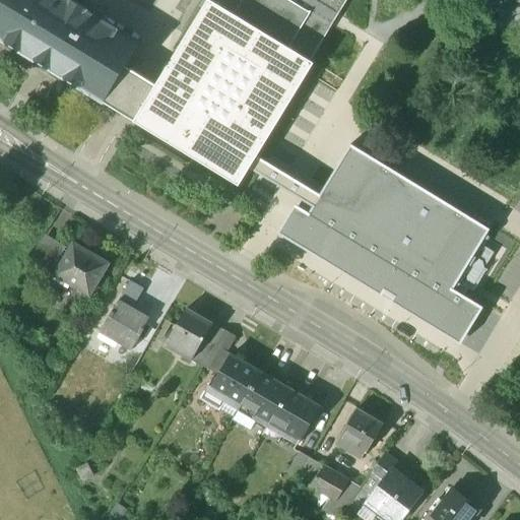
[(69,0),(69,1),(68,0),(0,0),(0,38),(44,65),(123,113),(135,121),(157,86),(126,67),(140,44),(86,11),(88,9),(79,4),(73,0),(69,0)]
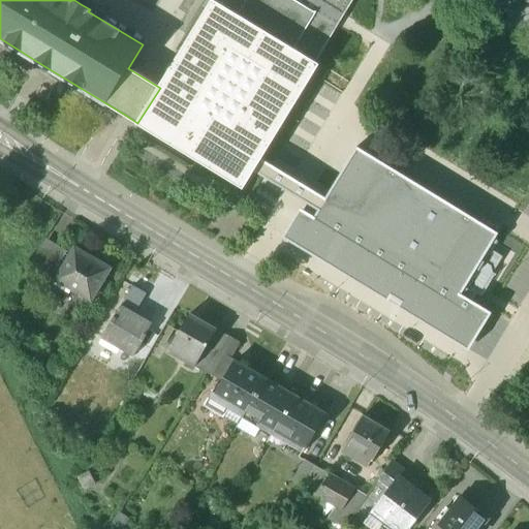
[(353,0),(213,0),(214,0),(160,88),(137,123),(137,124),(243,189),(254,172),(261,159),(319,65),(316,63),(342,20),(353,0)]
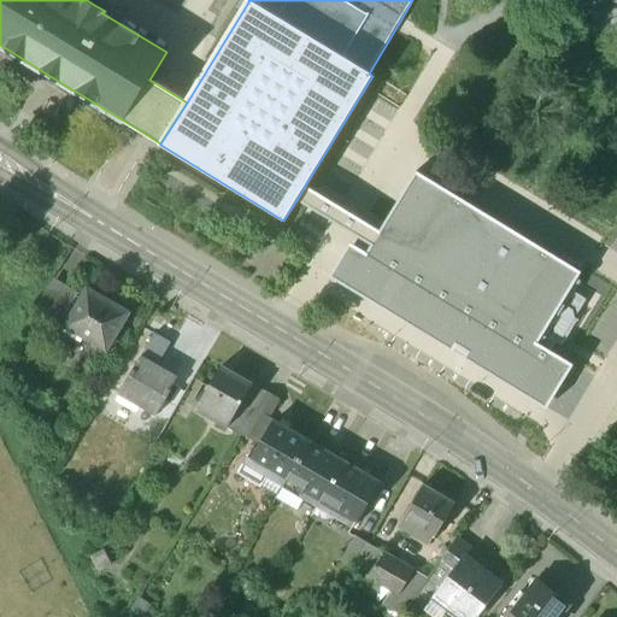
[(351,244),(330,277),(547,409),(575,365),(539,344),(582,272),(417,172),(381,231),(371,246),(368,253),(351,244)]
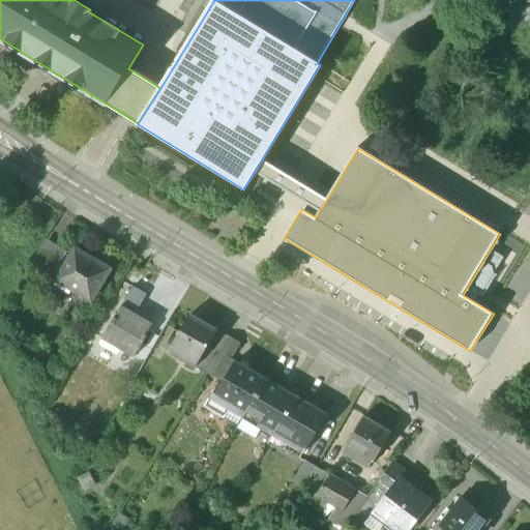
[(255,172),(319,211),(327,199),(262,159),(255,172)]
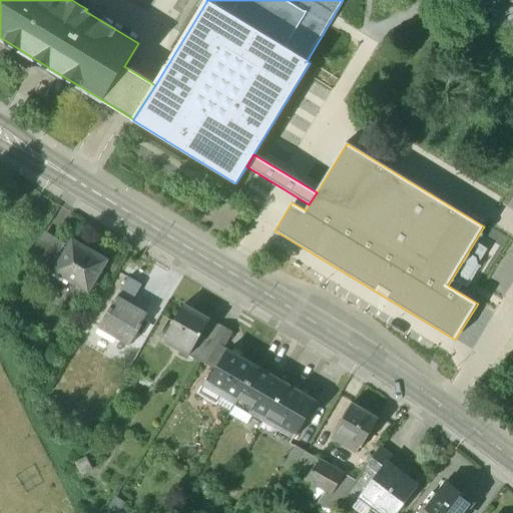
[(36,252),(54,263),(65,240),(46,231),(36,252)]
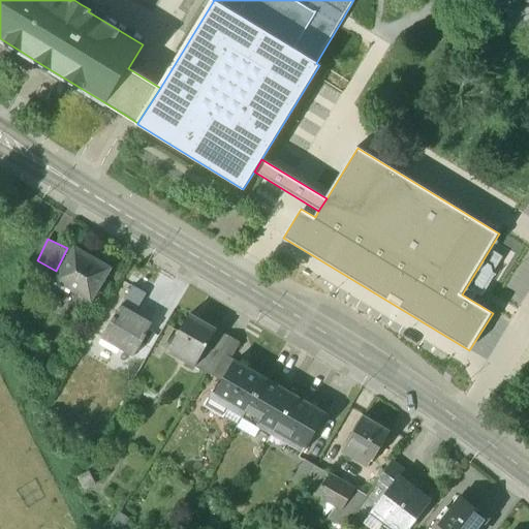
[(111,269),(76,248),(58,279),(56,283),(70,291),(72,288),(92,300),(111,269)]
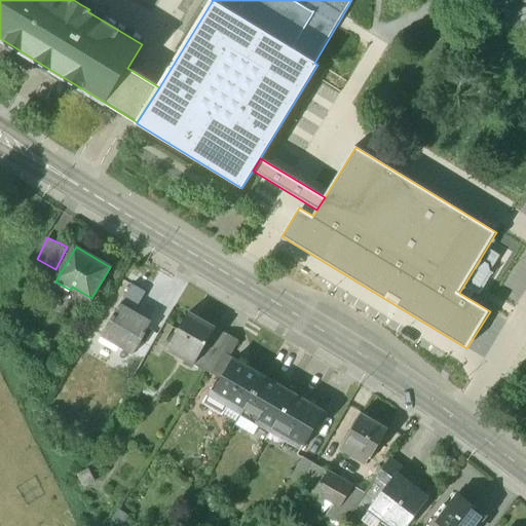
[(146,293),(132,285),(114,315),(114,314),(102,336),(134,354),(146,334),(145,333),(148,329),(151,322),(141,315),(141,316),(135,312),(146,293)]
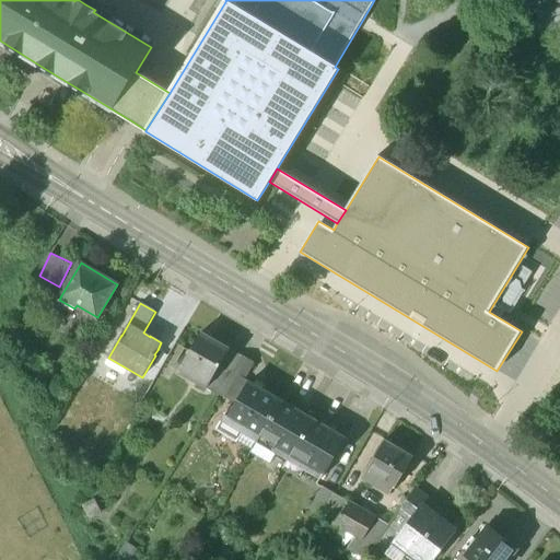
[(183,334),(171,327),(161,342),(158,350),(168,357),(183,334)]
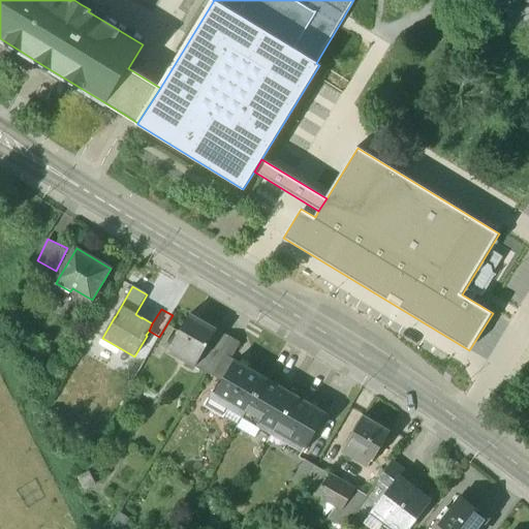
[(217,331),(189,314),(167,351),(195,367),(217,331)]
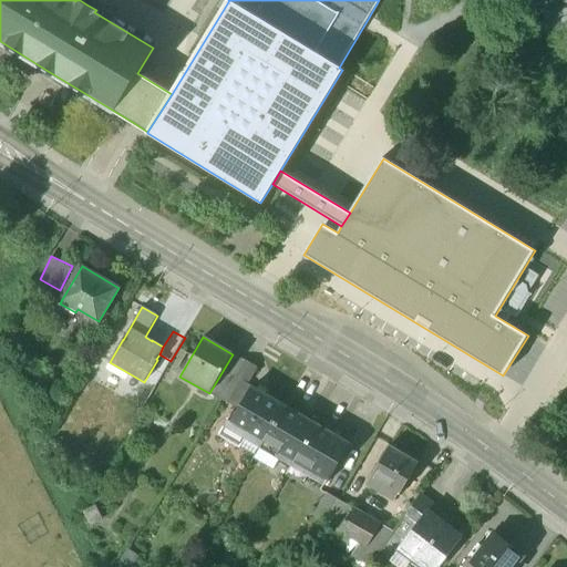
[(244,361),(233,354),(209,393),(222,401),(223,399),(223,398),(233,382),(244,361)]
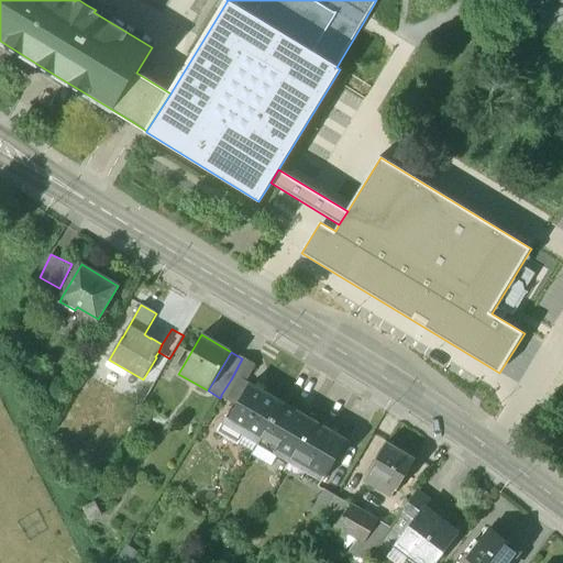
[(231,379),(242,386),(254,365),(242,359),(231,379)]
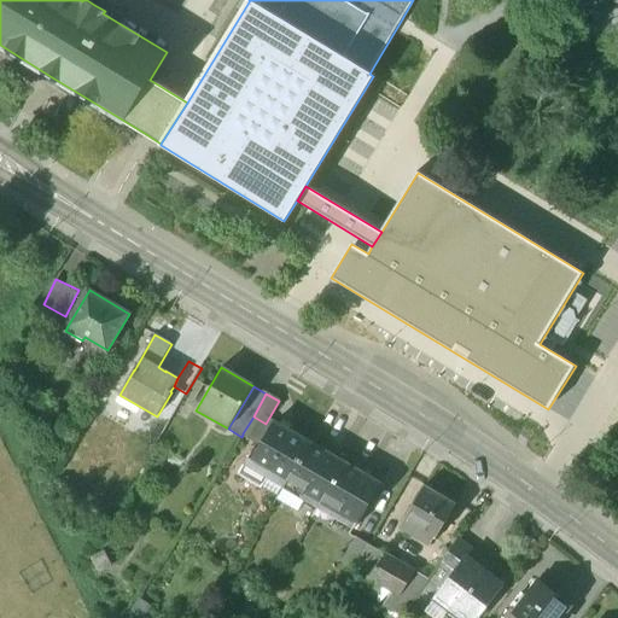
[(310,442),(275,421),(252,459),(287,481),(310,442)]
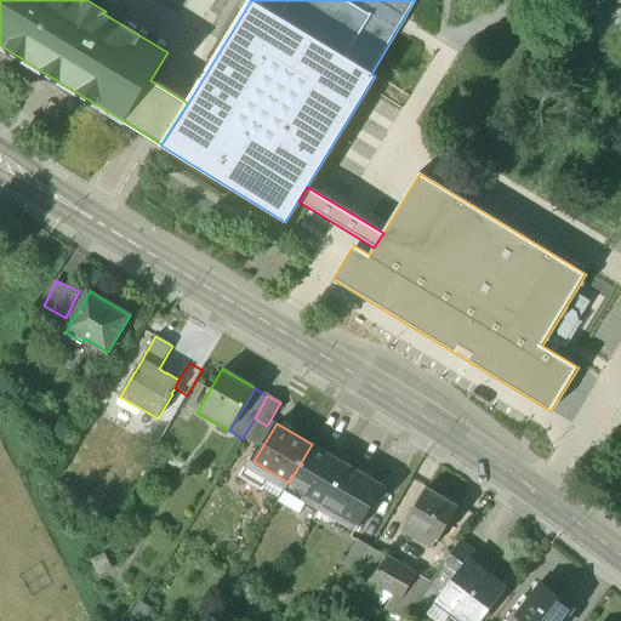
[(346,465),(312,444),(289,483),(285,489),(319,510),(346,465)]
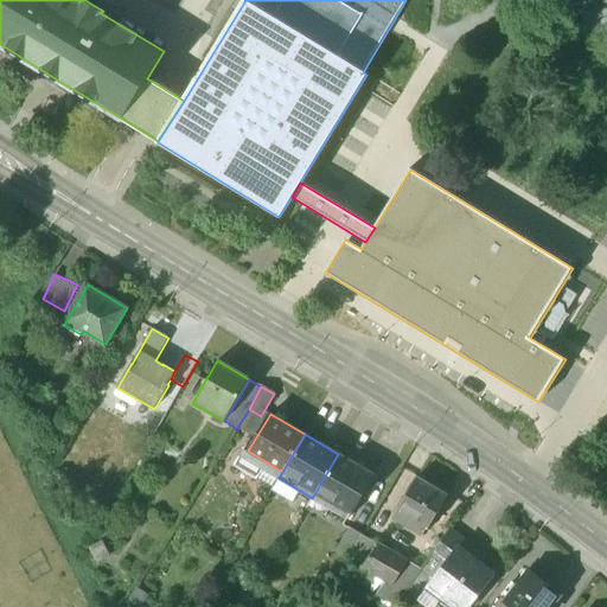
[(375,475),(338,454),(312,498),(349,519),(375,475)]
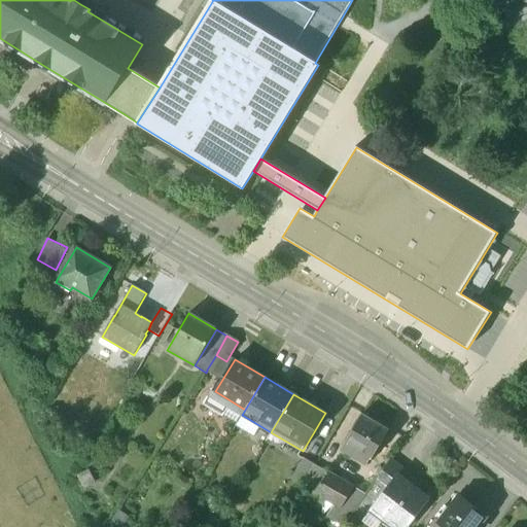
[(361,415),(341,450),(366,465),(371,459),(372,459),(388,430),(361,415)]
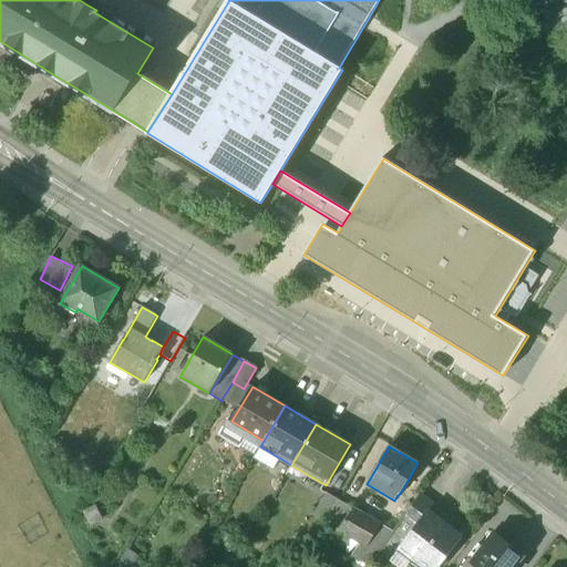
[(338,501),(326,493),(312,515),(325,522),(338,501)]
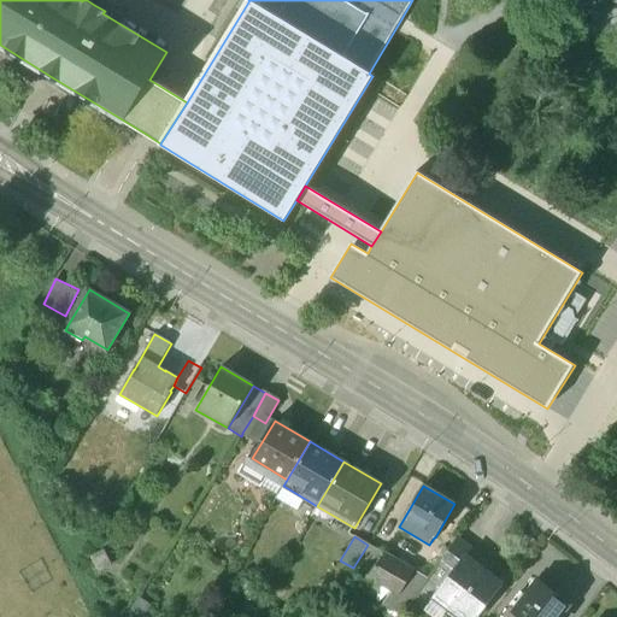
[(457,540),(441,562),(453,570),(470,550),(457,540)]
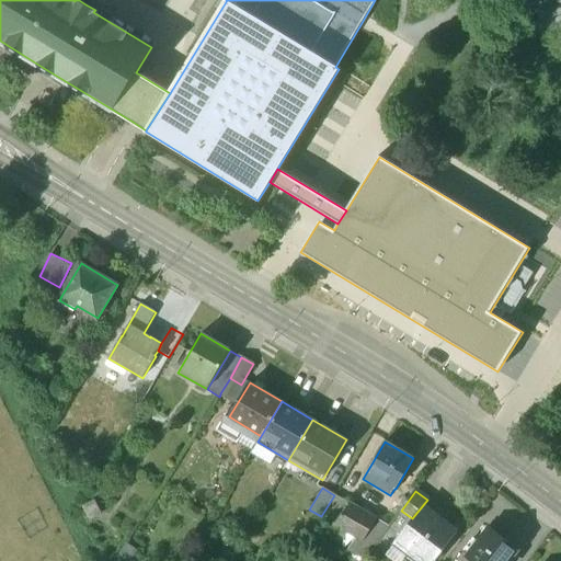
[(348,503),(334,495),(321,516),(335,525),(348,503)]
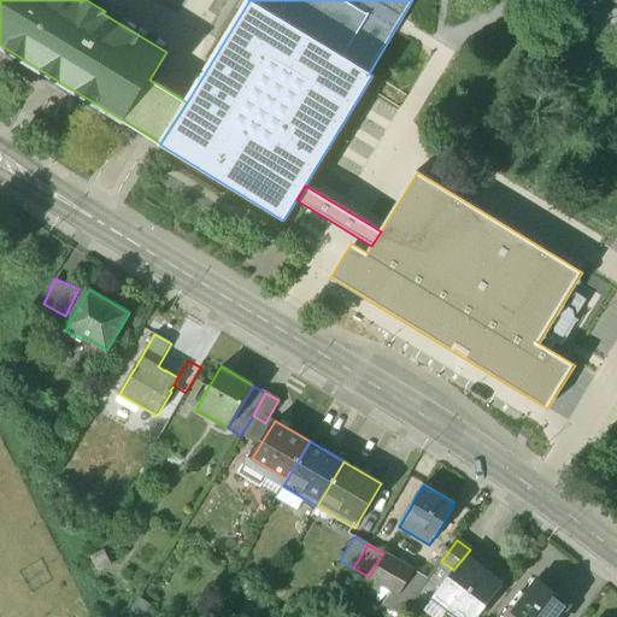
[(453,570),(434,595),(435,597),(450,607),(454,601),(472,616),(476,616),(501,586),(486,574),(491,566),(470,550),(453,570)]
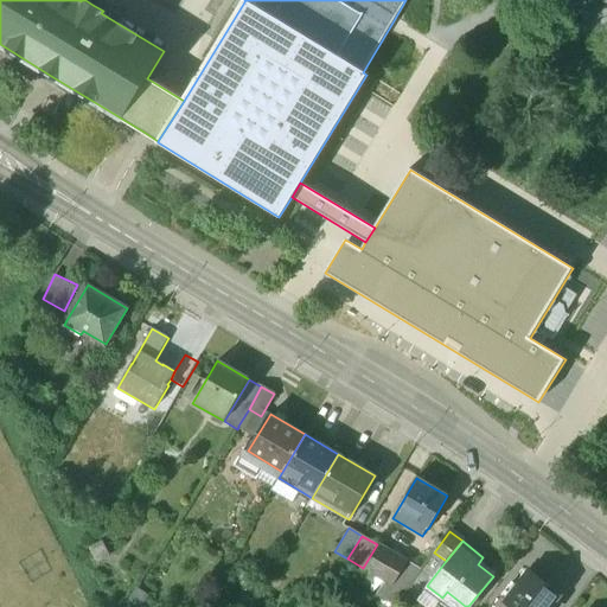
[(408,561),(377,543),(377,544),(363,568),(387,581),(394,586),(408,561)]
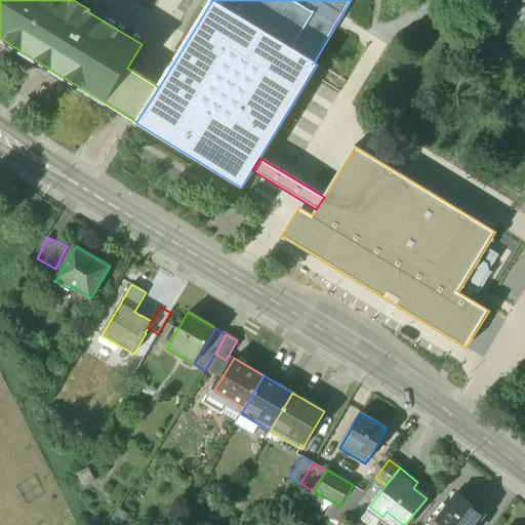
[(375,478),(365,492),(352,513),(361,519),(370,508),(369,507),(386,485),(375,478)]
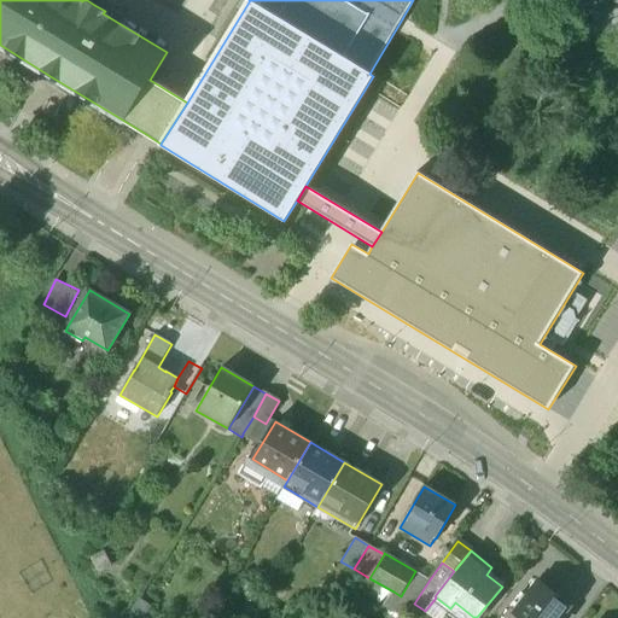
[(401,596),(394,592),(384,605),(402,617),(414,604),(430,579),(415,571),(401,596)]
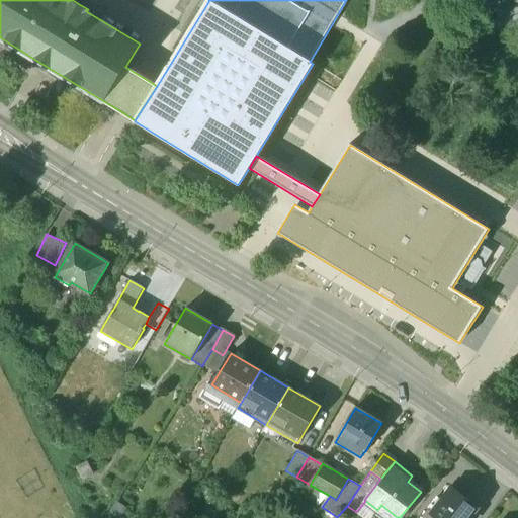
[(469,517),(478,509),(450,487),(431,512),(430,513),(436,517),(469,517)]
